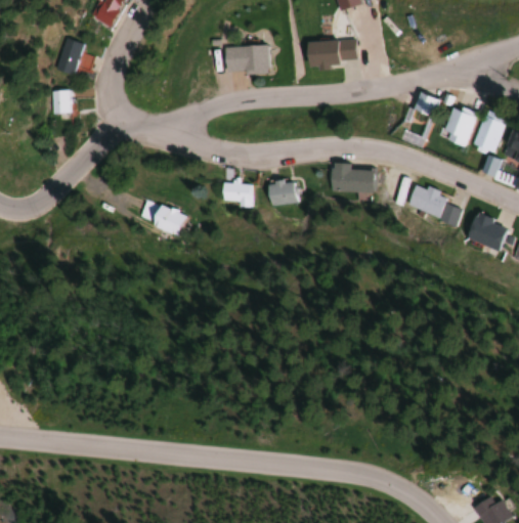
[(361,3),(359,0),(336,0),(341,10),(361,3)]
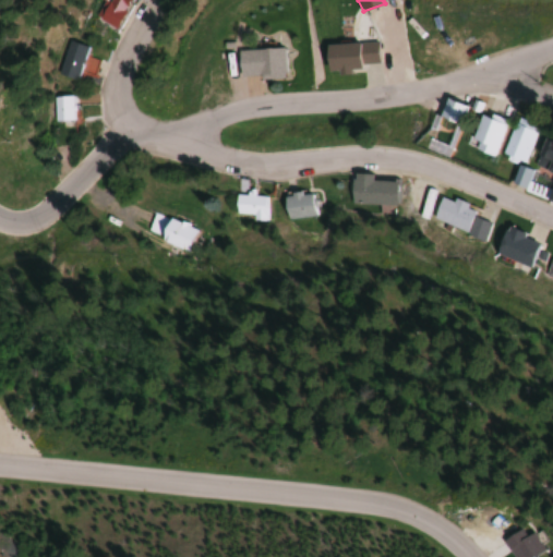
[(101,60),(87,56),(91,47),(70,41),(60,76),(80,82),(82,73),(96,77),(101,60)]
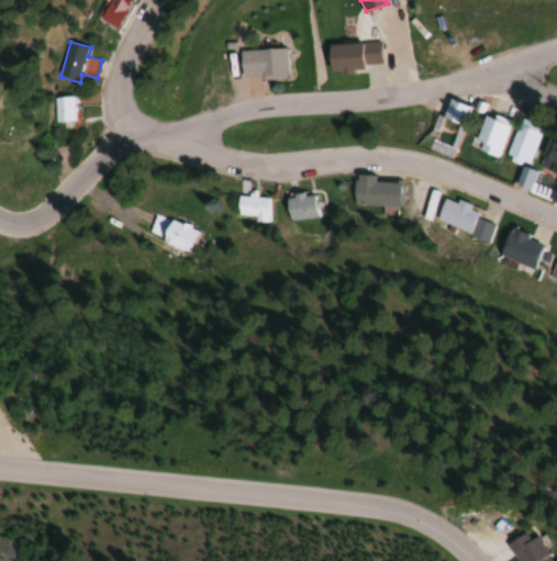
[(330,45),(331,70),(386,68),(385,43),(330,45)]
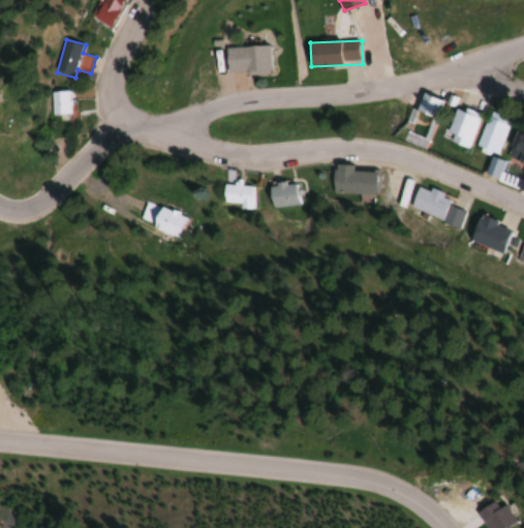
[(272,70),(271,45),(227,49),(228,73),(272,70)]
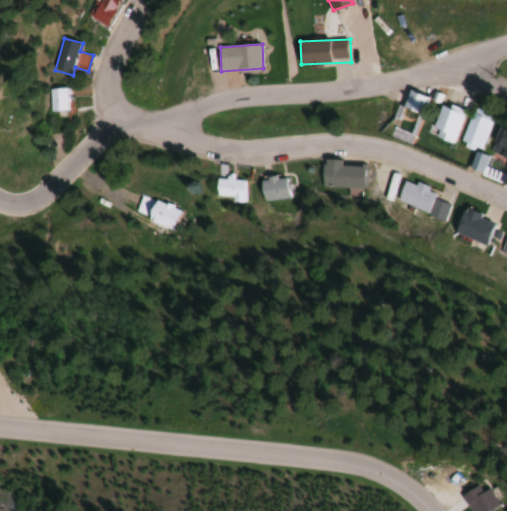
[(52,89),(52,112),(70,112),(70,89),(52,89)]
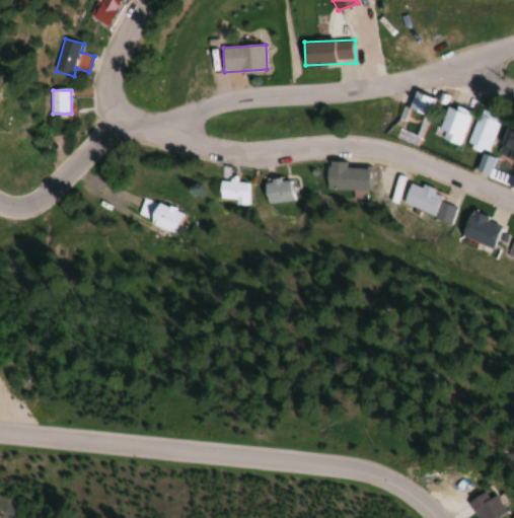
[(438,136),(462,145),(474,112),(449,103),(438,136)]
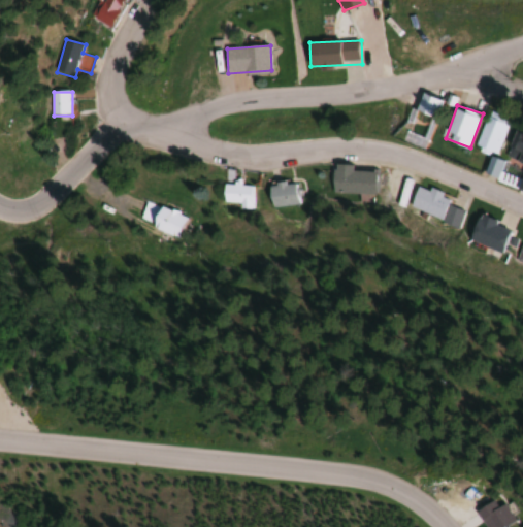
[(477,145),(498,155),(512,125),(490,116),(477,145)]
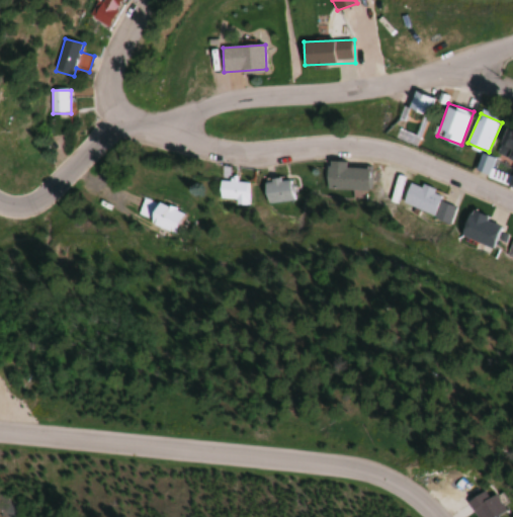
[(512,123),(510,122),(498,153),(512,158),(512,123)]
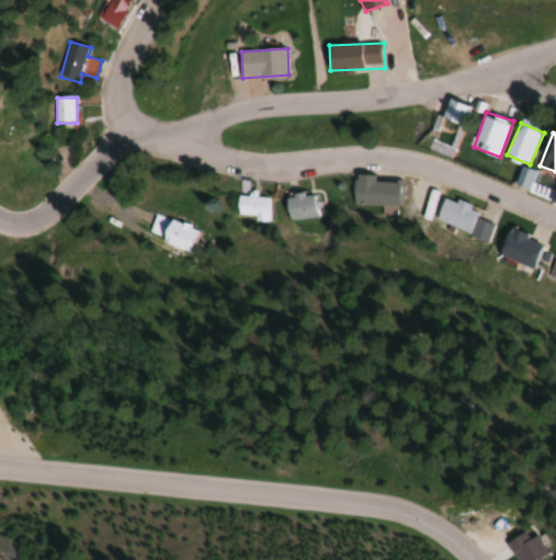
[(519,182),(531,187),(535,175),(524,171),(519,182)]
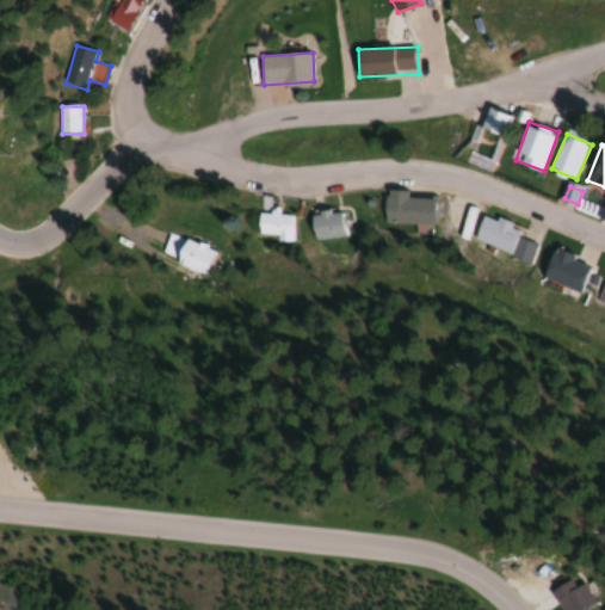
[(388,223),(439,223),(439,196),(388,196),(388,223)]
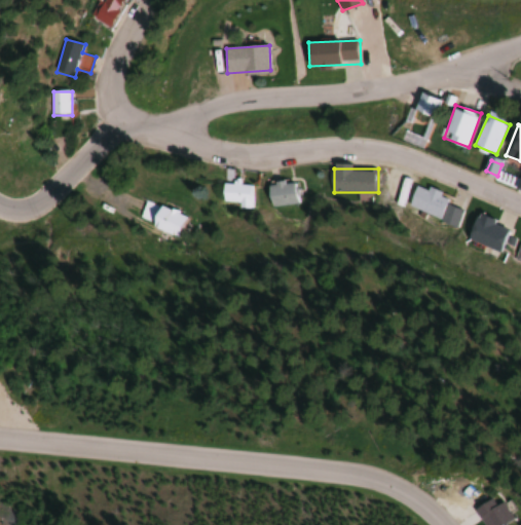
[(244,184),(244,179),(226,179),(226,207),(256,207),(256,184),(244,184)]
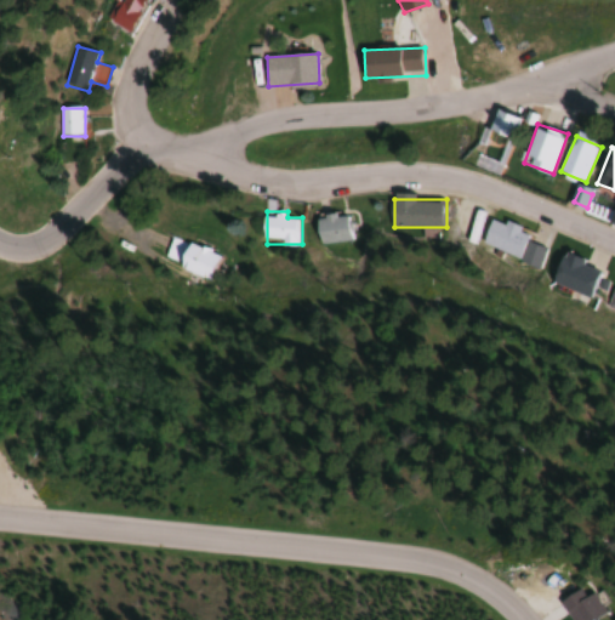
[(353,212),(318,217),(322,244),(357,239),(353,212)]
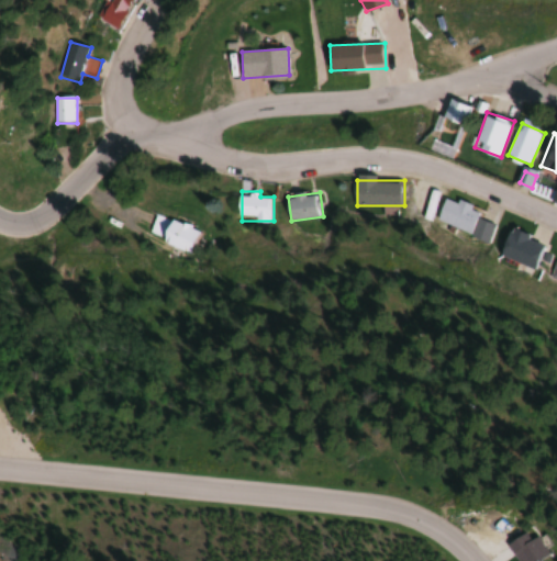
[(492,240),(499,223),(480,216),(482,208),(447,195),(438,222),(492,240)]
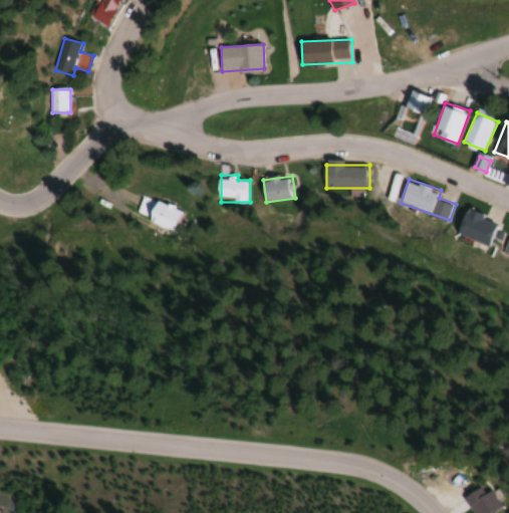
[(175,233),(186,213),(149,193),(138,212),(175,233)]
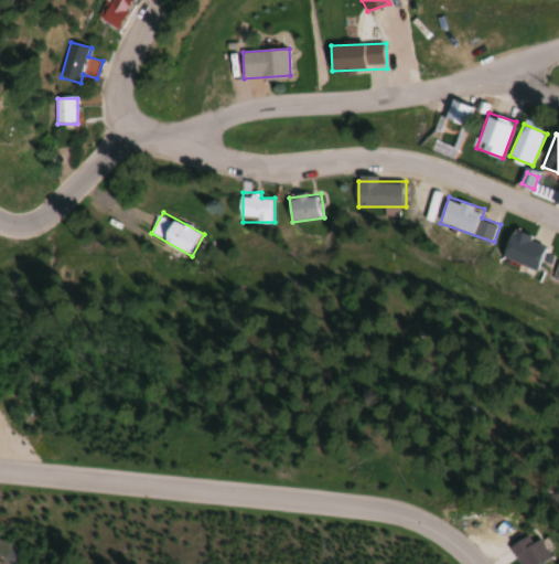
[(539,268),(547,241),(512,231),(505,259),(539,268)]
